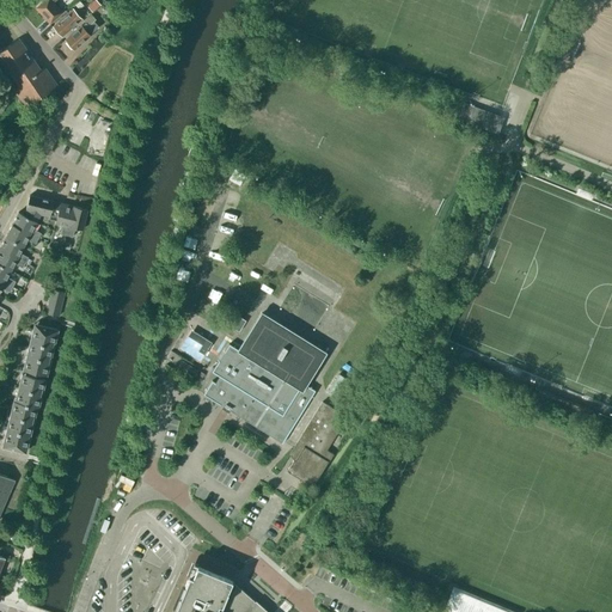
[(54,2),(56,0),(46,0),(38,7),(38,11),(49,23),(62,12),(54,2)]
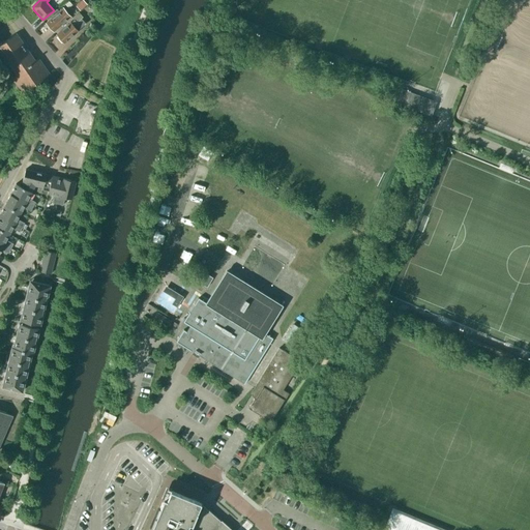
[(87,5),(82,0),(81,0),(76,5),(80,10),(87,5)]
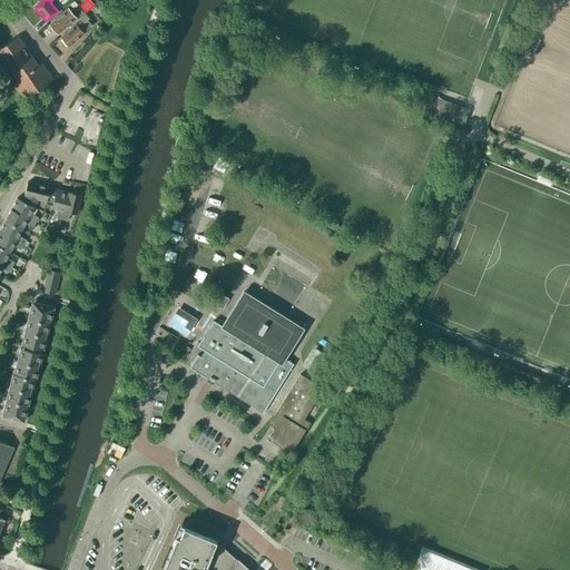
[(57,35),(76,18),(68,9),(49,26),(57,35)]
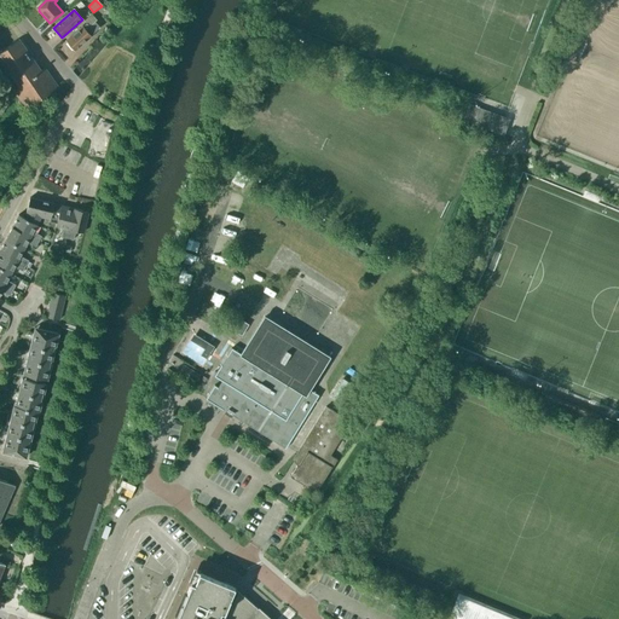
[(92,15),(90,16),(85,21),(87,23),(84,27),(82,27),(65,41),(74,51),(100,28),(96,22),(97,21),(92,15)]
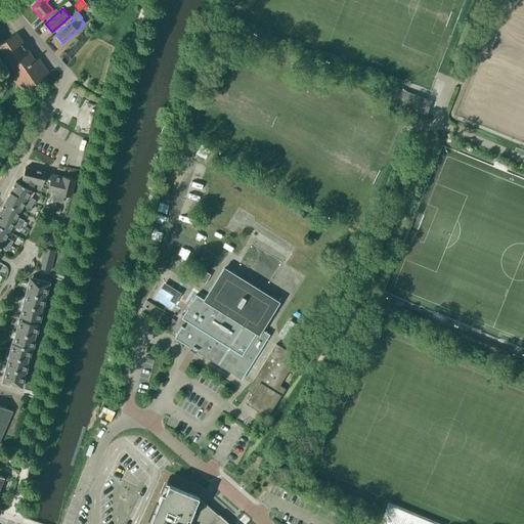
[(15,34),(4,41),(0,43),(0,54),(5,62),(9,59),(18,72),(10,77),(22,91),(48,73),(38,58),(35,60),(15,34)]
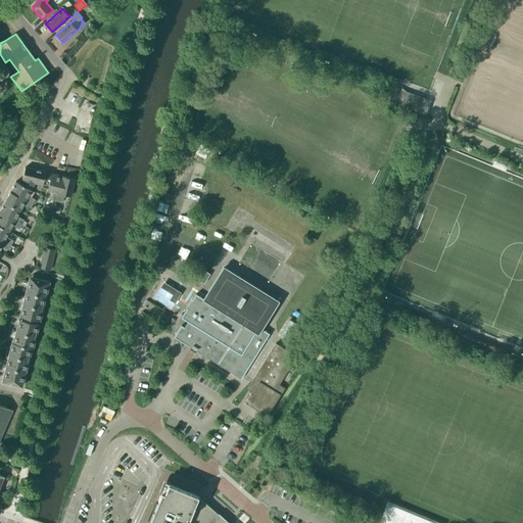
[(405,94),(392,89),(388,100),(425,114),(429,103),(425,101),(426,99),(405,92),(405,94)]
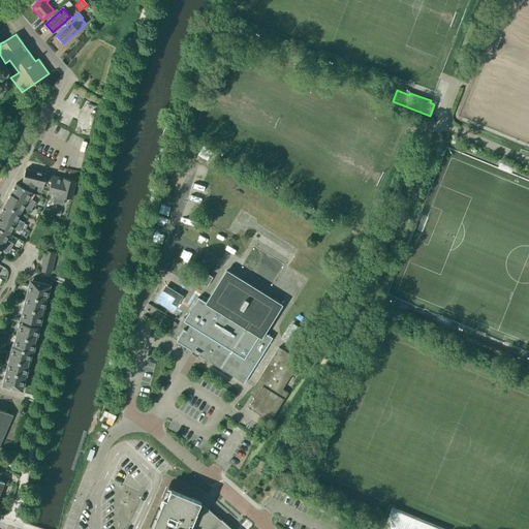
[(42,189),(49,191),(52,177),(45,175),(25,169),(23,181),(21,186),(32,192),(35,186),(42,187),(42,189)]
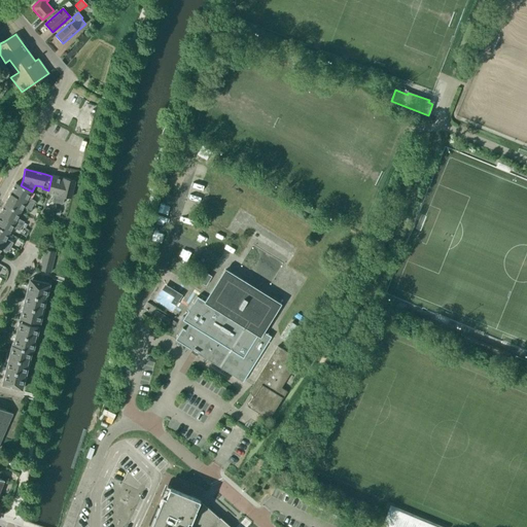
[(58,203),(64,178),(53,175),(51,176),(48,190),(48,192),(55,195),(53,202),(58,203)]
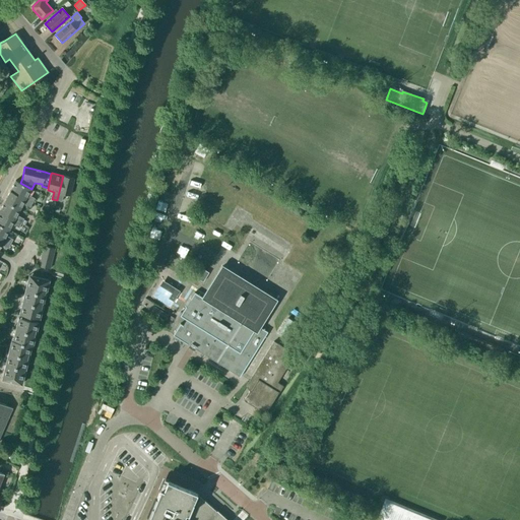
[(74,179),(63,176),(57,200),(62,201),(64,194),(70,195),(74,179)]
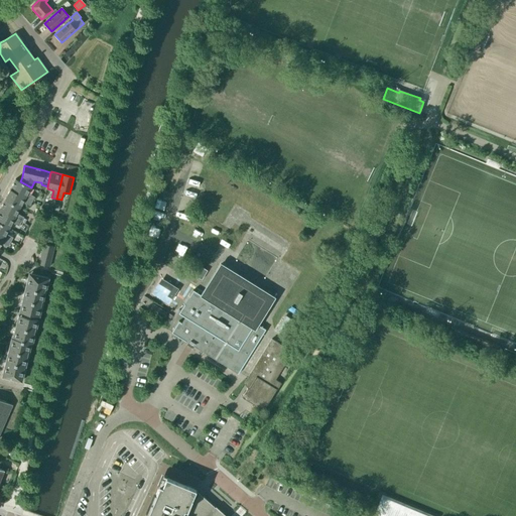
[(15,179),(10,189),(32,202),(34,197),(28,194),(31,187),(20,181),(15,179)]
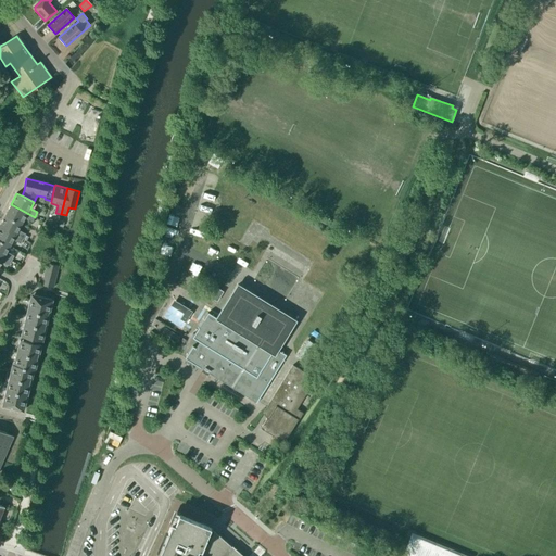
[(11,204),(4,215),(22,224),(25,218),(32,222),(35,217),(11,204)]
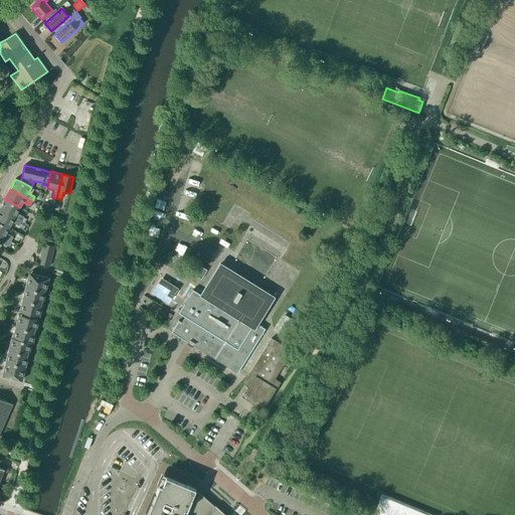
[(4,199),(0,207),(0,209),(21,221),(23,216),(17,213),(20,207),(4,199)]
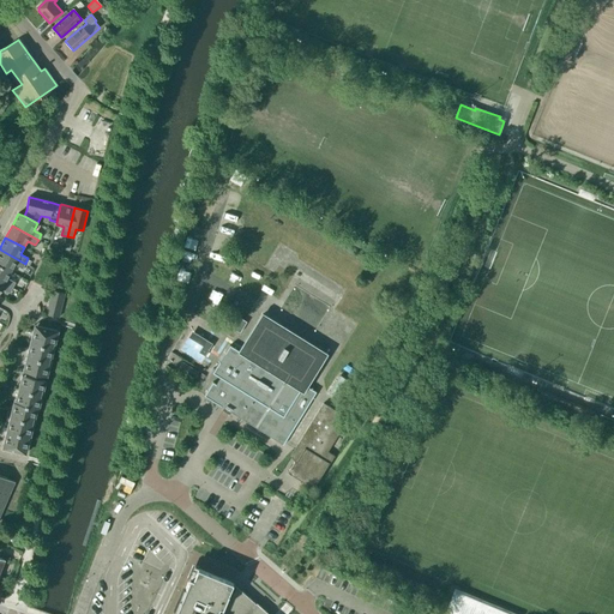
[(0,250),(0,265),(11,271),(14,265),(23,269),(25,264),(0,250)]
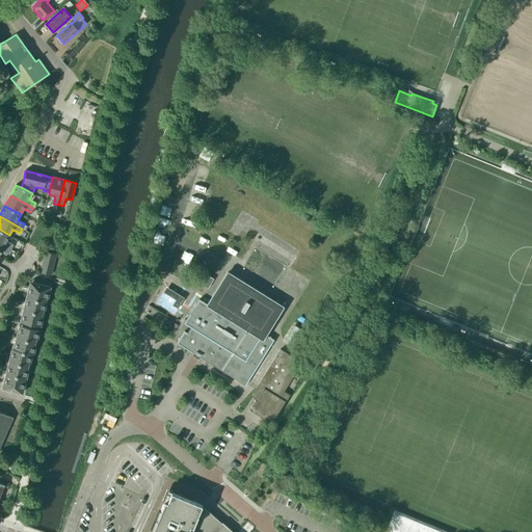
[(0,230),(0,243),(10,249),(14,244),(6,241),(9,235),(0,230)]
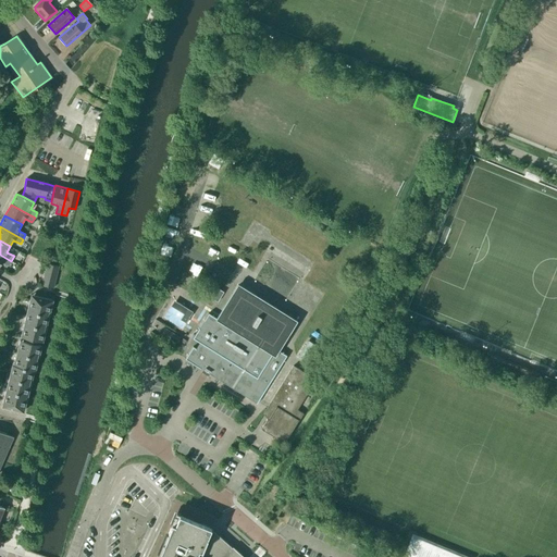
[(11,261),(0,255),(0,264),(1,262),(9,265),(11,261)]
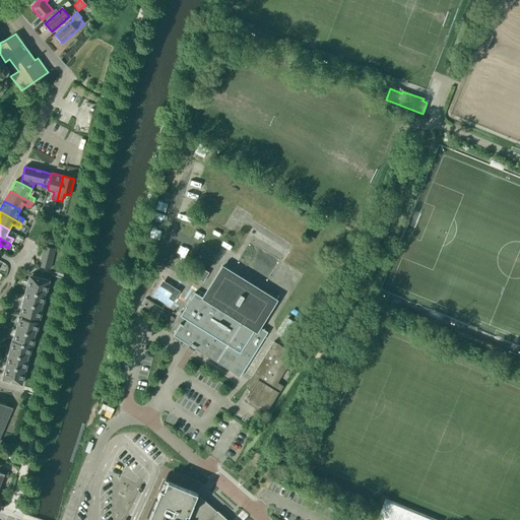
[(193,273),(203,278),(209,268),(199,262),(193,273)]
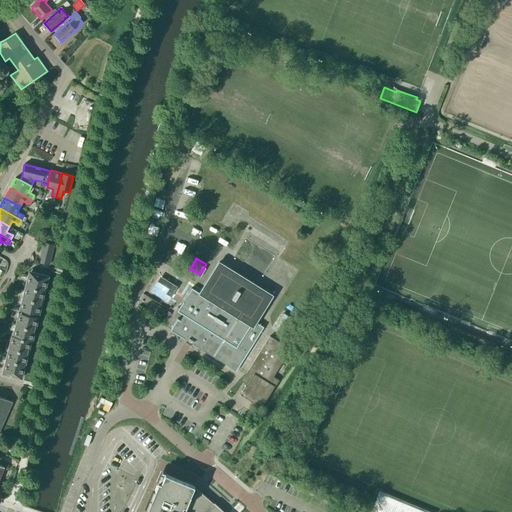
[(271,295),(219,262),(199,293),(191,288),(177,311),(183,315),(180,321),(177,319),(170,330),(186,341),(185,342),(191,346),(192,344),(236,371),(263,327),(255,322),(275,291),(274,290),(271,295)]
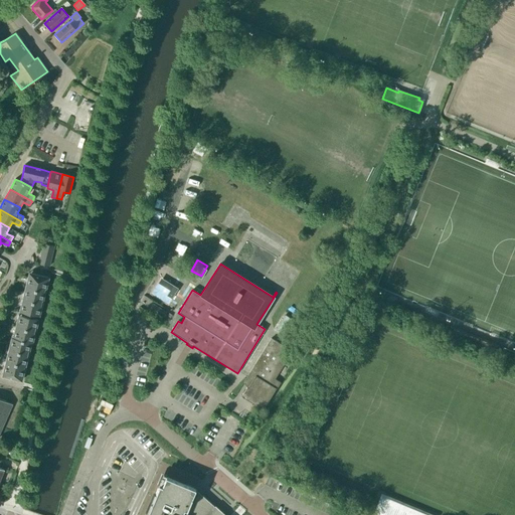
[(24,292),(43,297),(48,278),(29,273),(24,292)]
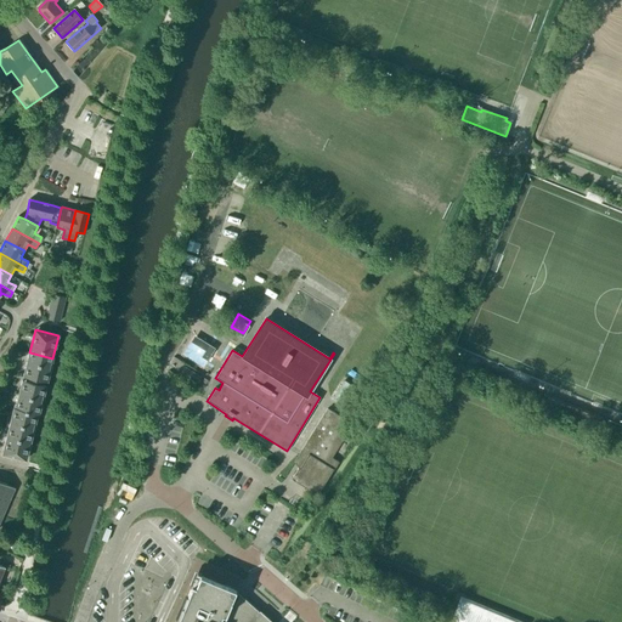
[(46,382),(52,358),(29,352),(23,375),(46,382)]
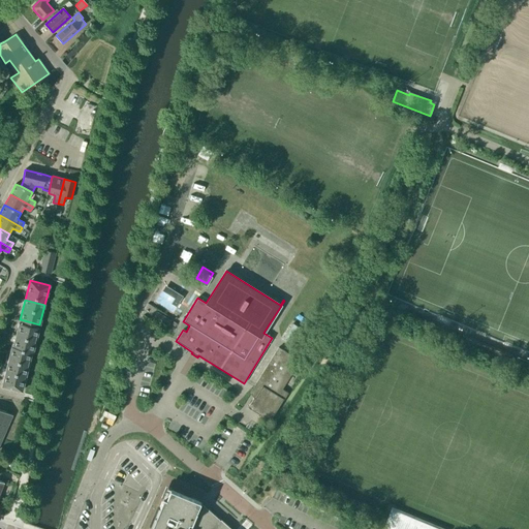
[(16,339),(35,344),(39,328),(20,322),(16,339)]
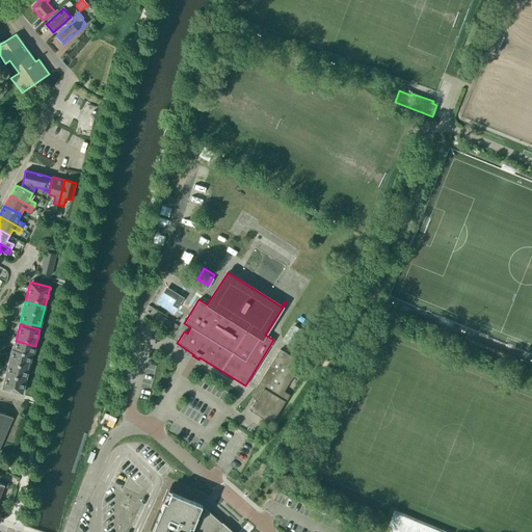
[(33,355),(35,346),(16,341),(14,349),(12,349),(10,356),(30,362),(32,354),(33,355)]
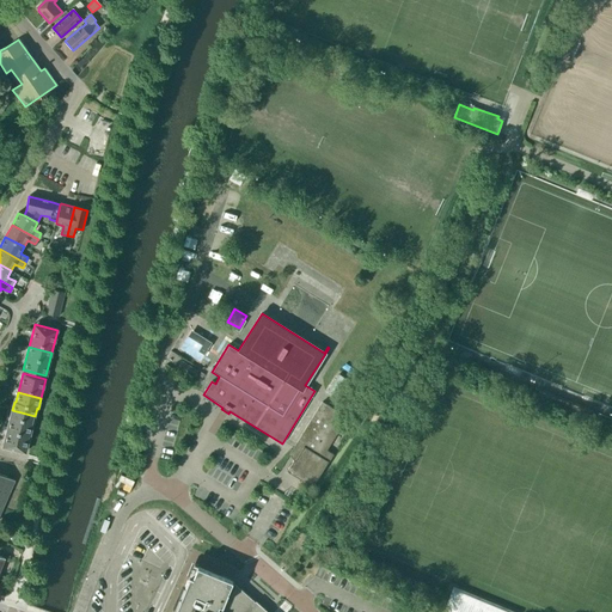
[(322,402),(320,403),(292,450),(299,454),(294,461),(293,460),(287,471),(312,487),(328,461),(328,463),(334,454),(326,450),(346,417),(322,402)]
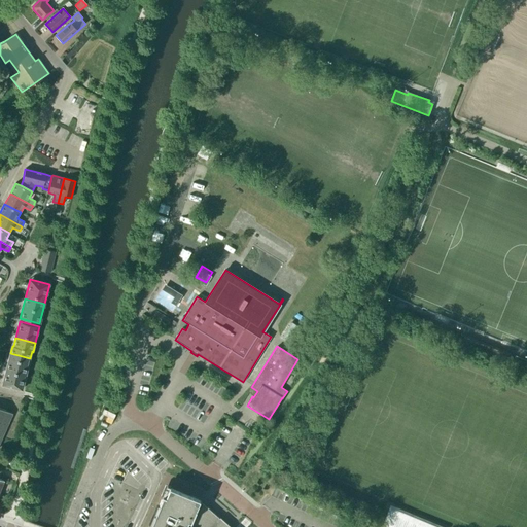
[(6,369),(26,374),(30,358),(10,353),(6,369)]
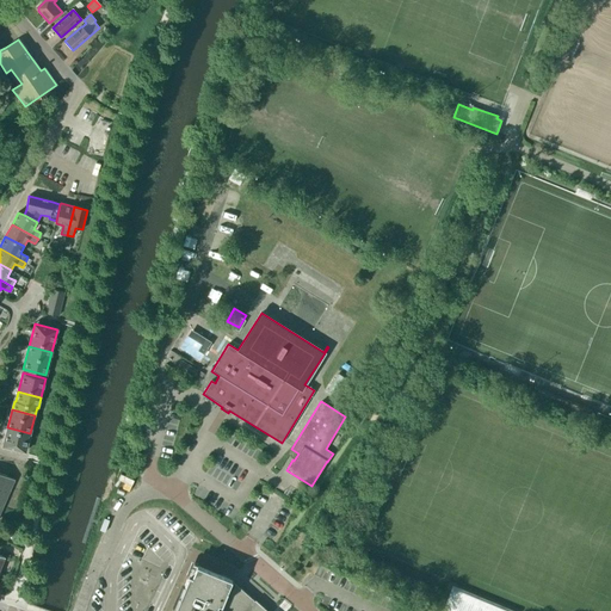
[(25,452),(30,433),(7,427),(2,446),(25,452)]
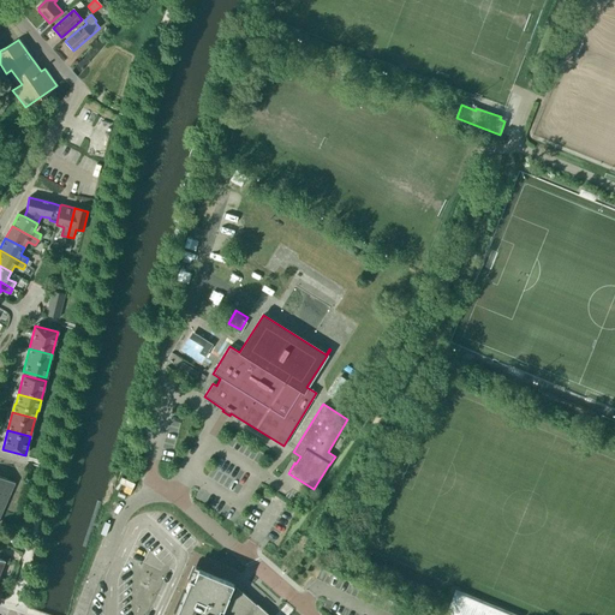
[(0,517),(16,483),(0,476),(0,517)]
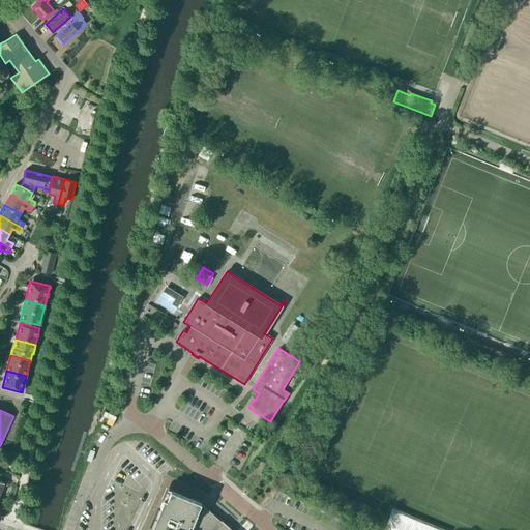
[(121,496),(134,502),(138,495),(125,489),(121,496)]
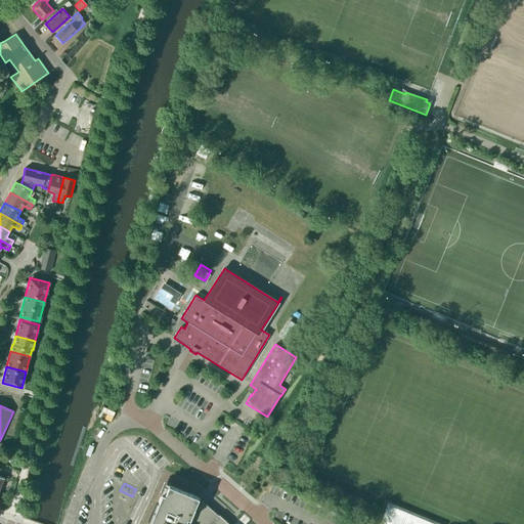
[(150,523),(229,523),(218,515),(206,505),(205,506),(199,500),(200,499),(198,497),(199,496),(168,484),(164,493),(162,492),(158,501),(160,504),(150,523)]
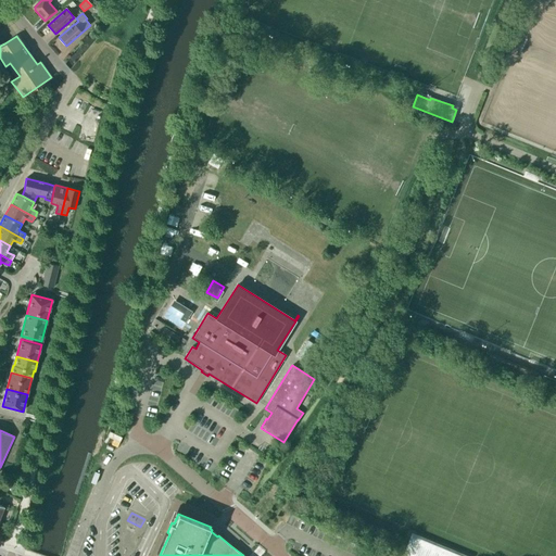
[(465,555),(412,534),(402,555),(465,555)]
